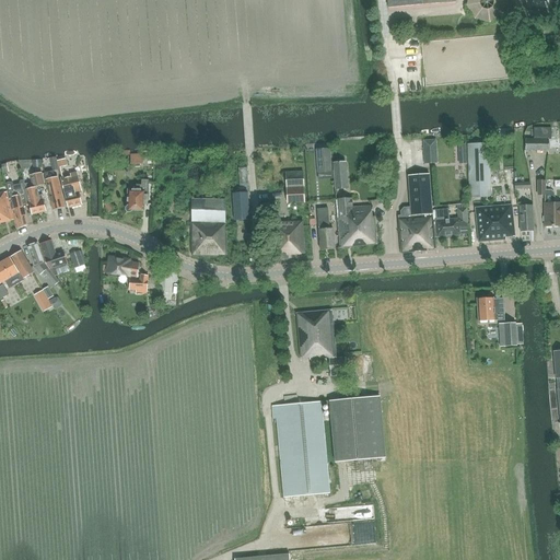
[(387,0),(388,9),(456,3),(455,0),(387,0)]
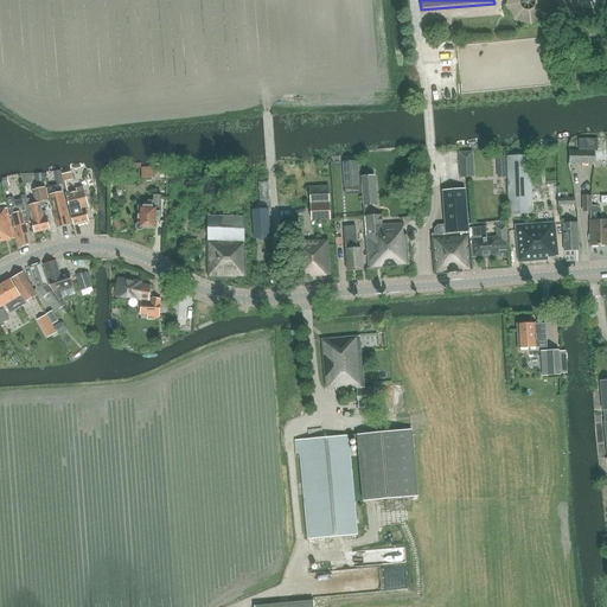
[(500,0),(503,23),(535,21),(534,0),(500,0)]
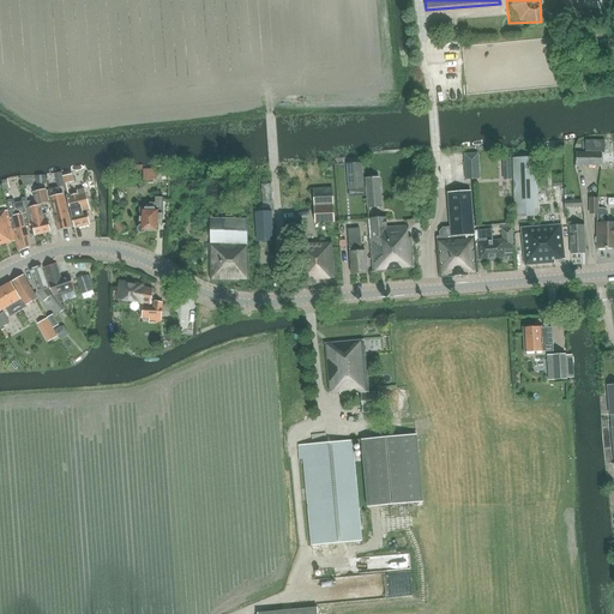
[(585,140),(585,144),(585,152),(576,152),(576,164),(601,166),(601,154),(605,154),(605,142),(585,140)]
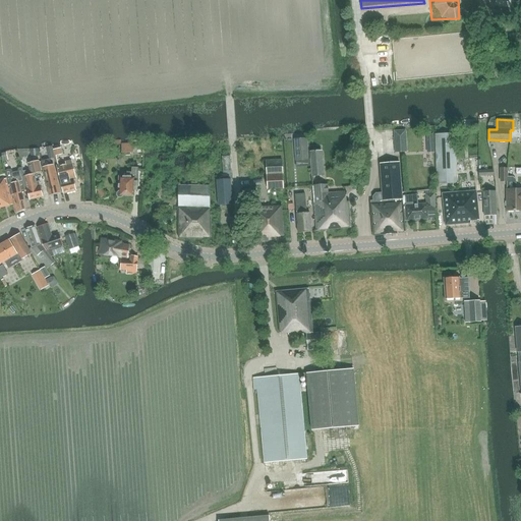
[(437,183),(456,182),(455,133),(436,133),(437,183)]
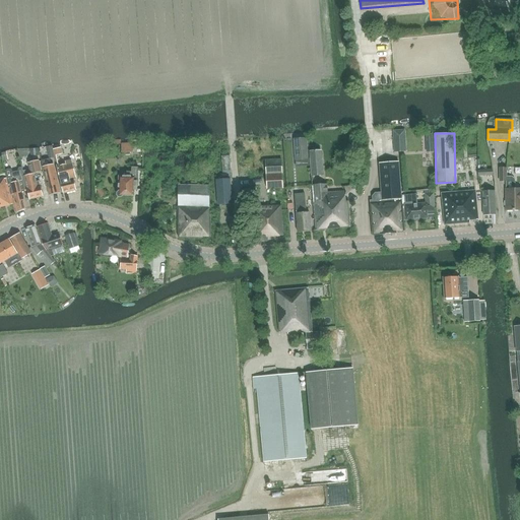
[(434,137),(423,137),(423,152),(434,152),(434,137)]
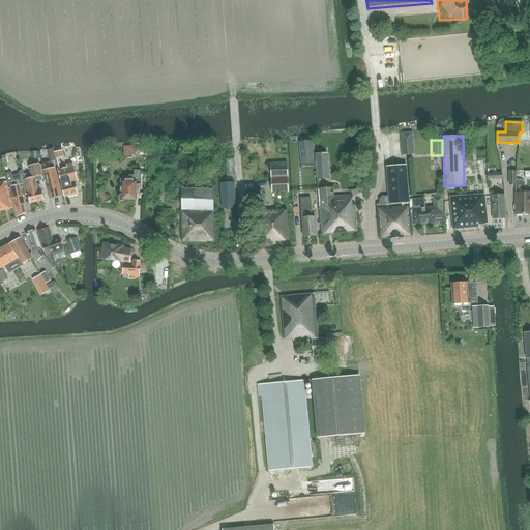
[(312,141),(304,141),(299,142),(300,164),(313,163),(312,141)]
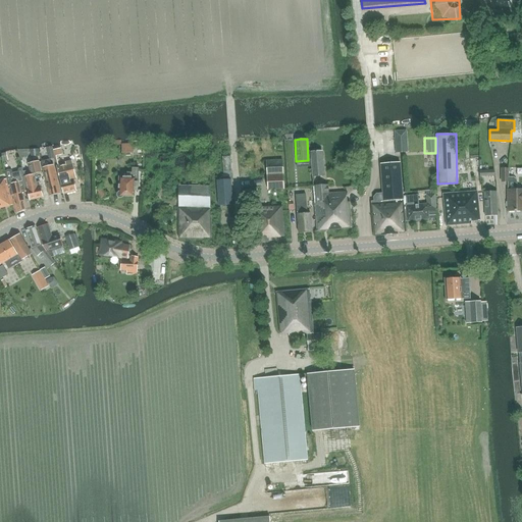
[(122,140),(114,141),(111,141),(111,146),(121,145),(121,153),(133,152),(133,148),(144,148),(144,145),(133,146),(133,144),(122,144),(122,140)]
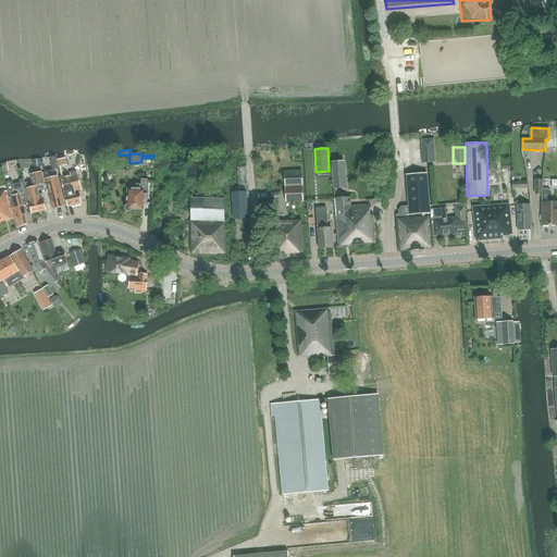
[(333,189),(345,188),(344,161),(331,162),(333,189)]
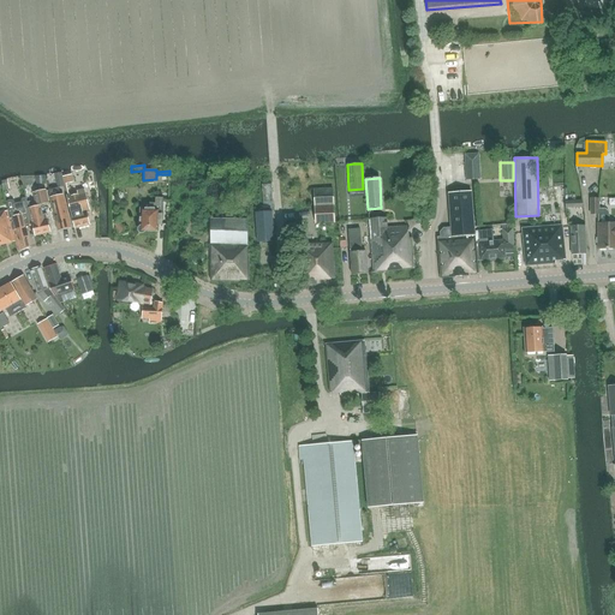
[(48,190),(49,198),(58,231),(70,228),(61,196),(60,196),(58,187),(48,190)]
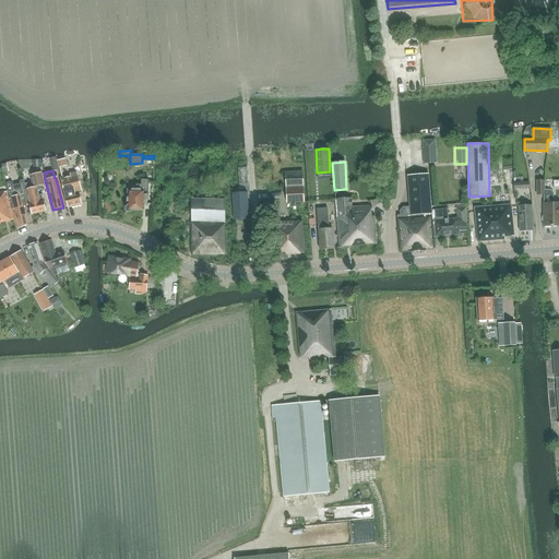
[(60,178),(68,209),(82,204),(79,192),(82,191),(76,171),(70,174),(70,175),(60,178)]
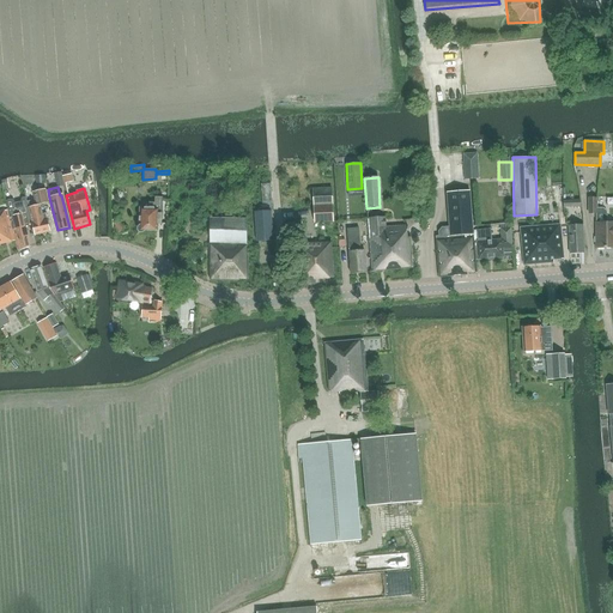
[(36,206),(29,207),(31,223),(35,235),(50,231),(47,219),(46,213),(42,214),(41,205),(48,202),(46,189),(34,192),(36,206)]
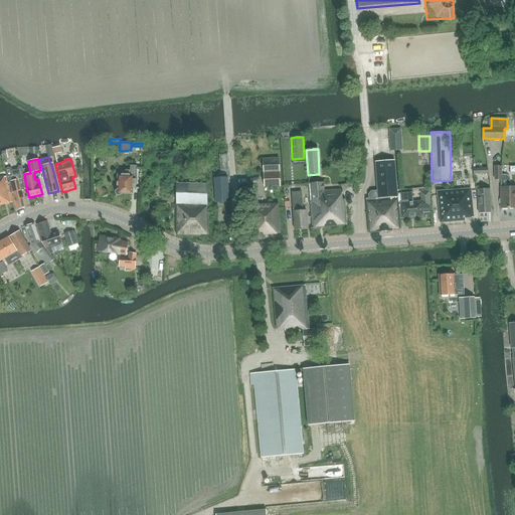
[(279,159),(273,159),(263,159),(265,187),(280,186),(279,159)]
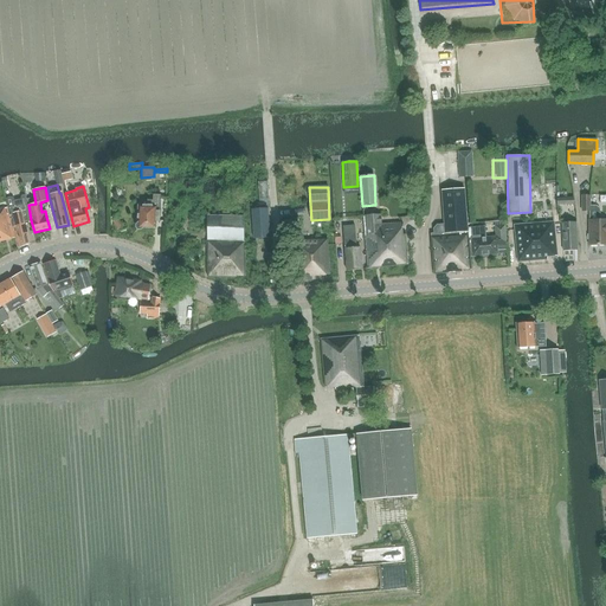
[(433,234),(431,234),(434,274),(463,271),(462,270),(471,270),(470,257),(469,240),(465,189),(442,191),(444,225),(437,225),(433,230),(433,234)]
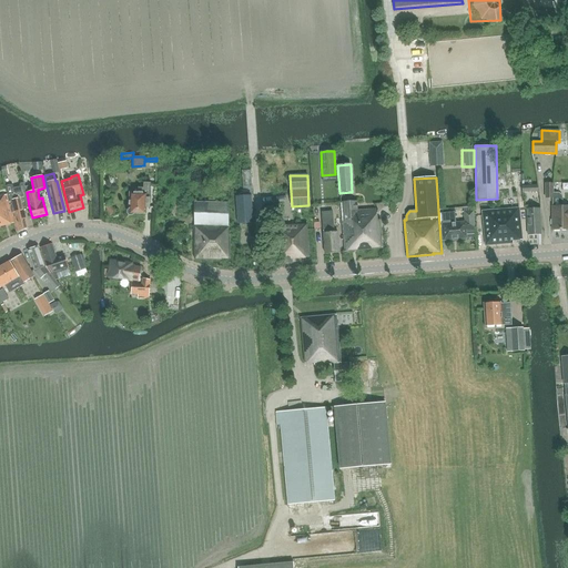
[(11,184),(6,186),(10,200),(17,232),(28,229),(23,210),(27,210),(27,206),(29,206),(27,192),(24,182),(21,183),(20,185),(20,186),(14,188),(13,185),(11,184)]
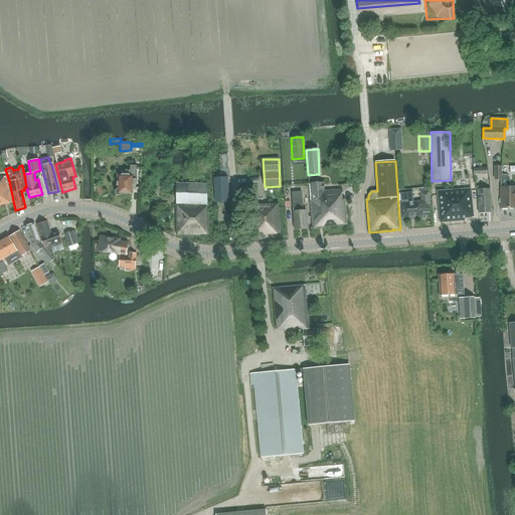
[(135,188),(136,166),(131,166),(130,171),(126,170),(125,176),(118,175),(118,190),(116,191),(116,193),(118,195),(120,195),(121,193),(132,194),(132,188),(135,188)]
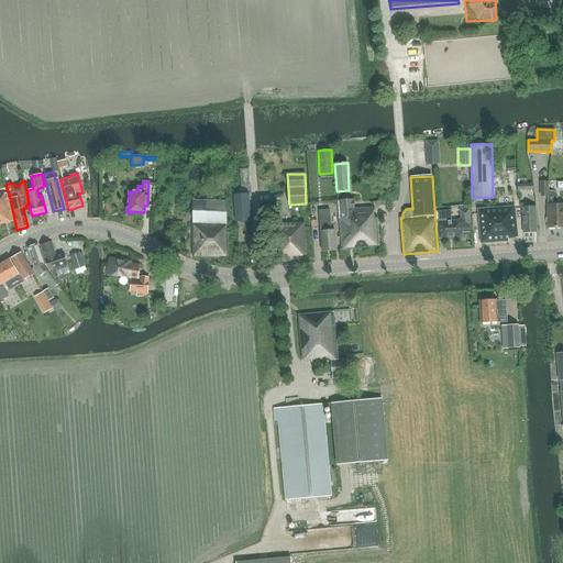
[(562,221),(562,203),(558,205),(556,195),(553,191),(549,191),(548,181),(540,181),(540,196),(547,196),(548,205),(547,205),(547,229),(562,229),(562,228),(562,222),(562,221)]
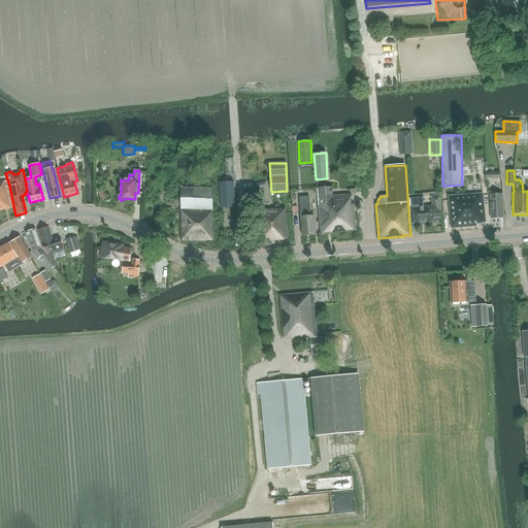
[(0,210),(12,207),(6,180),(0,182),(0,210)]
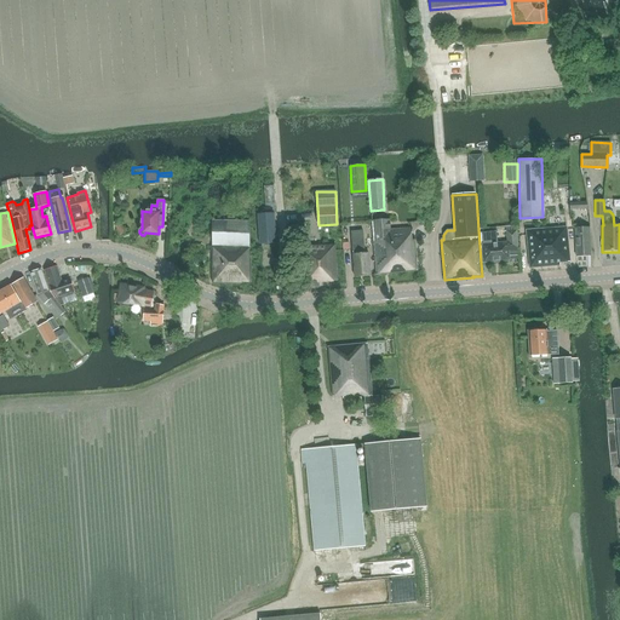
[(275,244),(274,213),(265,213),(258,214),(259,244),(268,244),(275,244)]
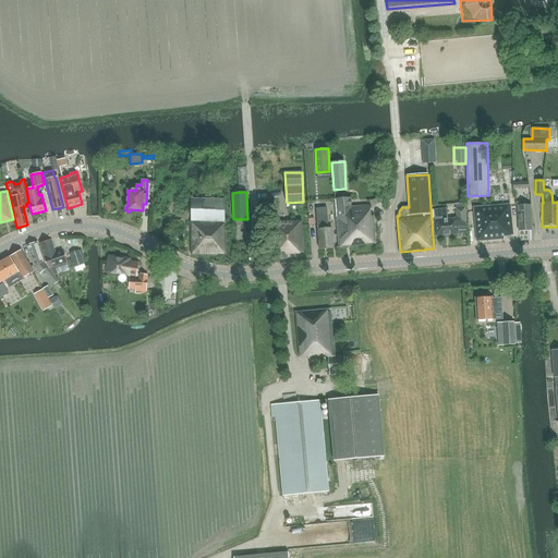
[(338,247),(376,243),(373,216),(371,216),(370,207),(353,208),(352,194),(334,196),(338,247)]
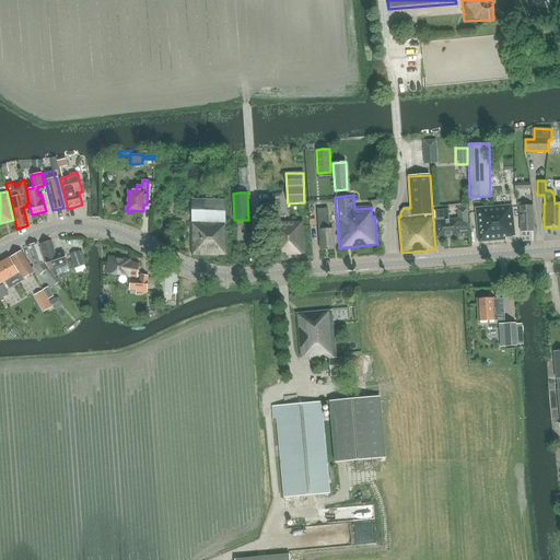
[(219,255),(226,255),(225,200),(191,199),(191,256),(219,257),(219,255)]
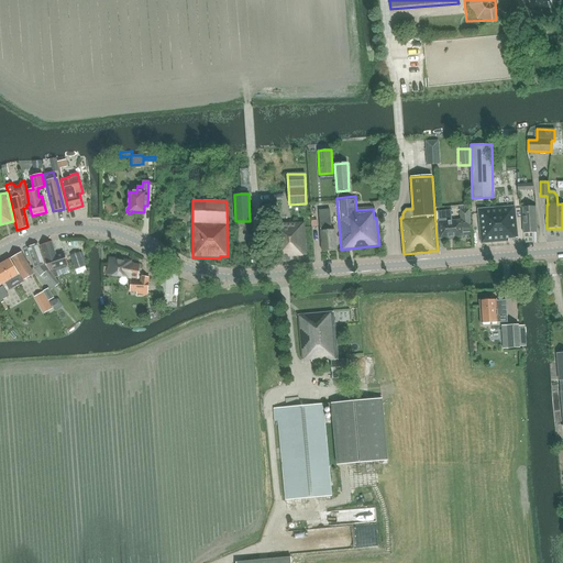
[(527,207),(527,203),(522,203),(523,232),(537,232),(536,207),(527,207)]
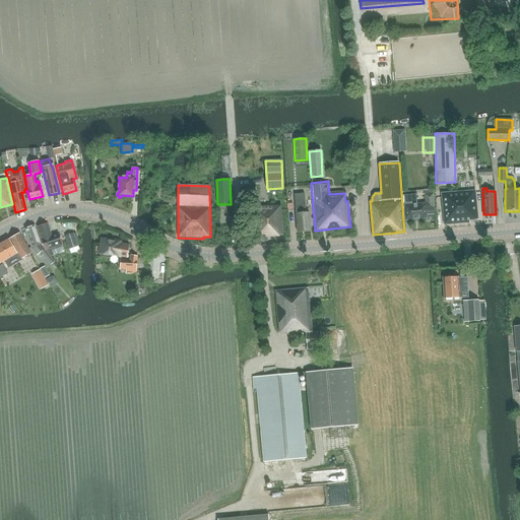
[(475,190),(473,191),(458,192),(442,193),(445,224),(469,222),(469,220),(477,219),(475,190)]
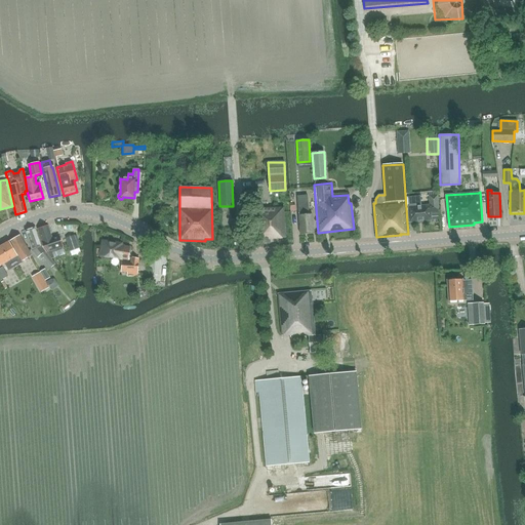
[(300,234),(314,233),(312,214),(309,214),(308,195),(297,196),(300,234)]
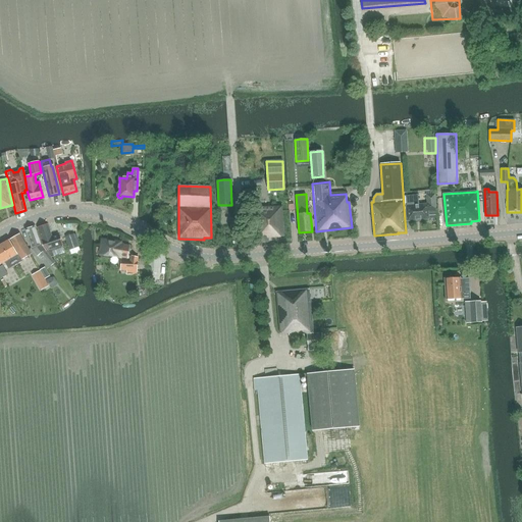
[(407,206),(404,207),(405,221),(408,221),(429,219),(428,210),(436,209),(435,203),(434,194),(427,195),(427,204),(418,205),(418,200),(418,195),(406,196),(407,206)]
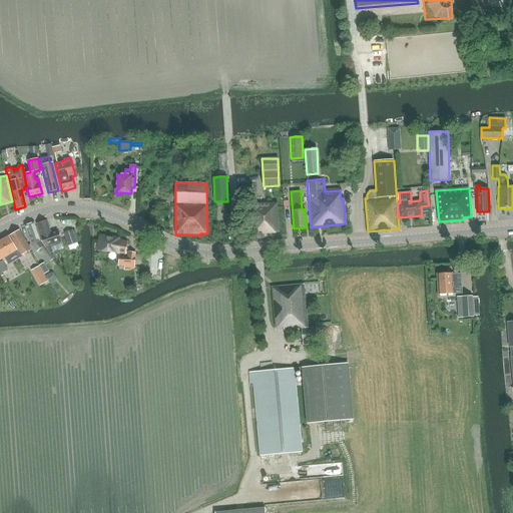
[(280,232),(278,202),(247,202),(248,238),(272,237),(272,232),(280,232)]
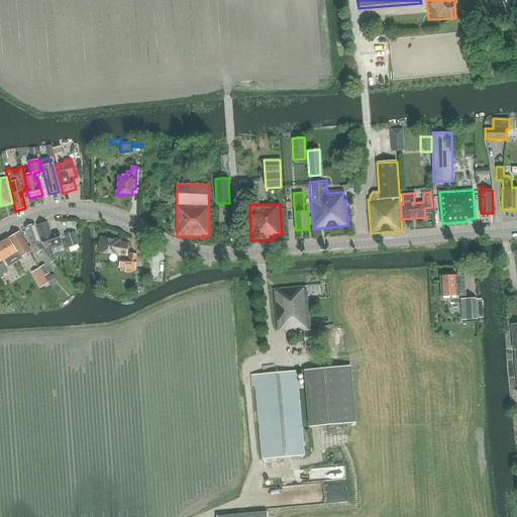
[(62,242),(58,232),(52,234),(46,222),(37,225),(42,243),(47,248),(62,242)]
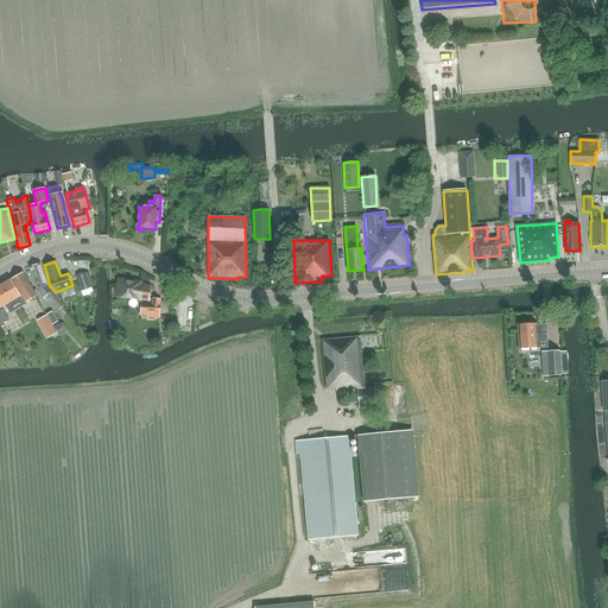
[(54,301),(57,297),(49,286),(40,264),(30,267),(37,290),(44,298),(49,295),(54,301)]
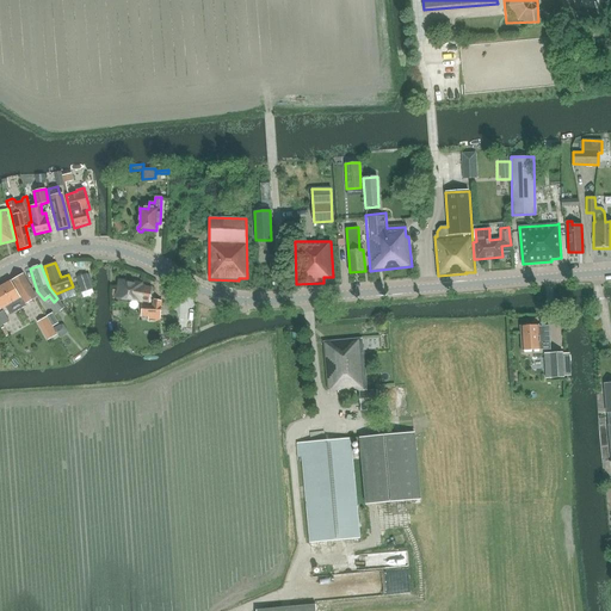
[(23,273),(0,287),(0,309),(22,297),(25,304),(37,297),(23,273)]
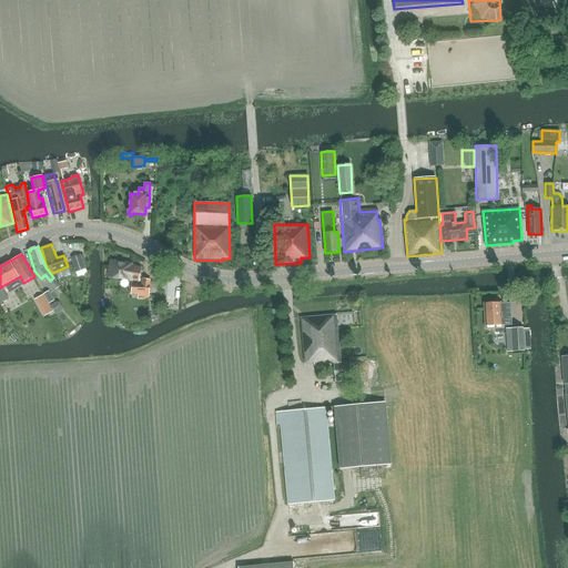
[(80,255),(71,259),(75,272),(84,269),(80,255)]
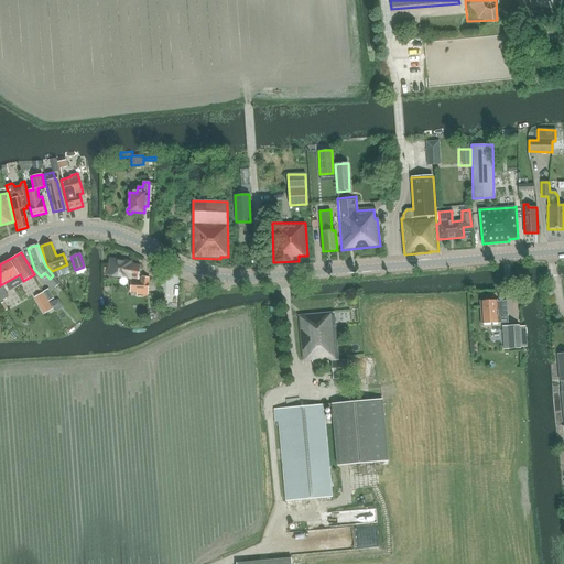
[(108,274),(112,275),(138,281),(140,268),(130,266),(131,263),(111,260),(108,274)]
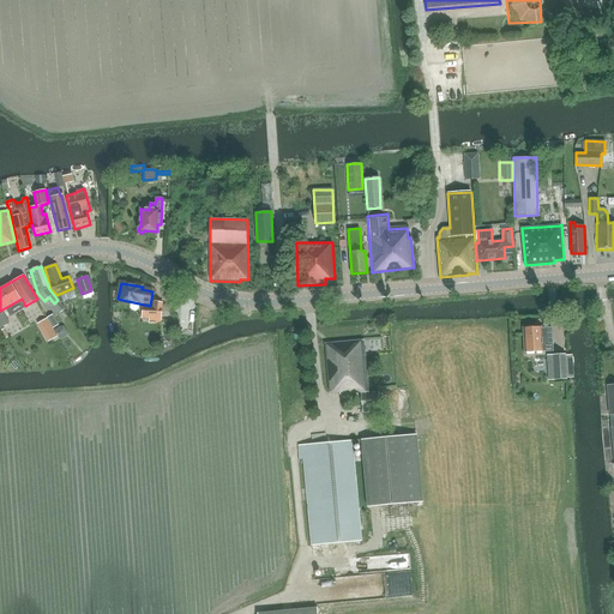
[(194,295),(182,294),(181,323),(193,323),(194,295)]
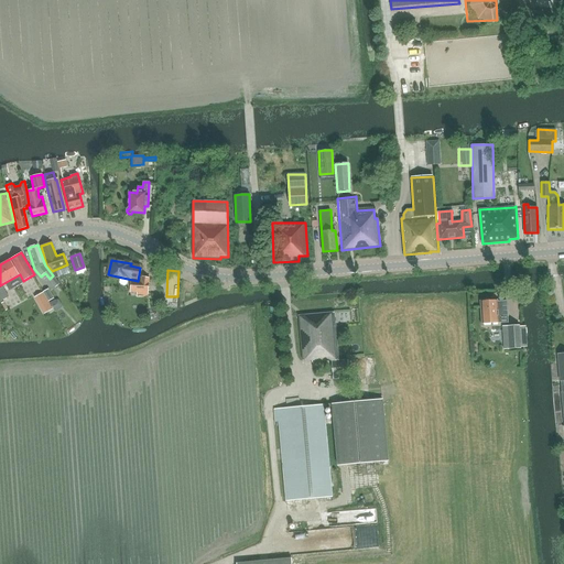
[(149,283),(149,278),(141,277),(140,283),(130,283),(129,290),(148,291),(149,283)]
